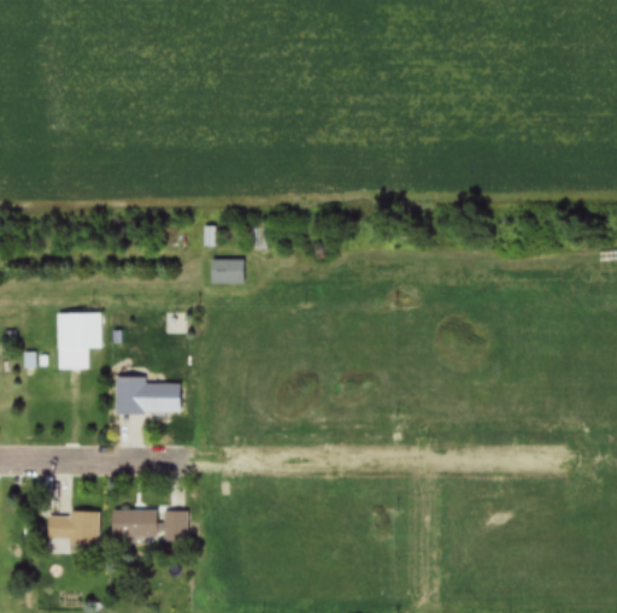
[(264,247),(264,230),(254,230),(254,247),(264,247)]
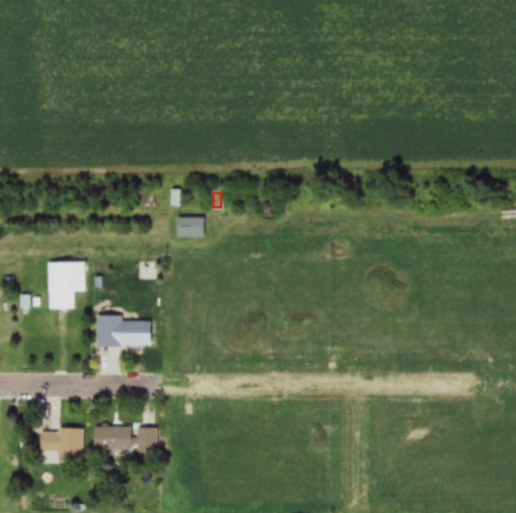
[(204,217),(176,217),(176,237),(204,237),(204,217)]
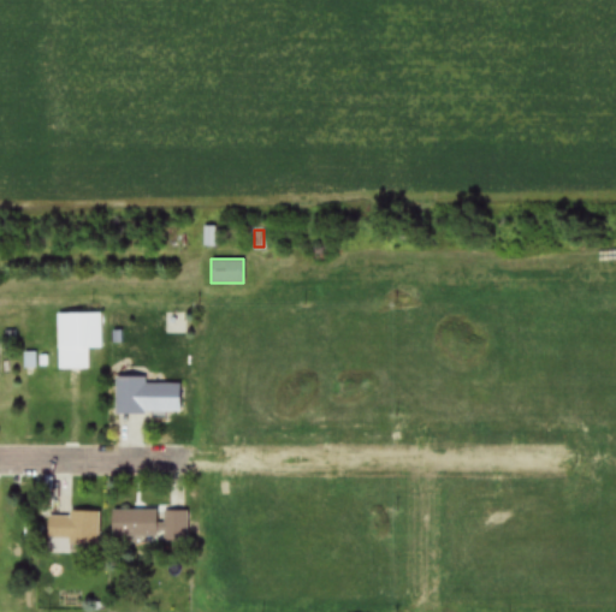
[(101,348),(101,313),(58,313),(58,369),(89,369),(89,348),(101,348)]
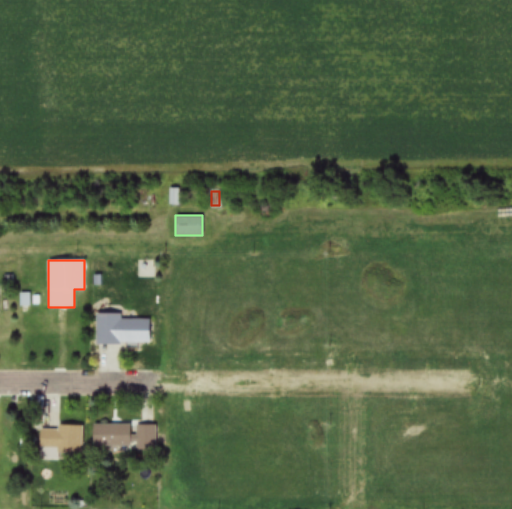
[(121,318),(121,313),(97,313),(97,343),(150,343),(150,318),(121,318)]
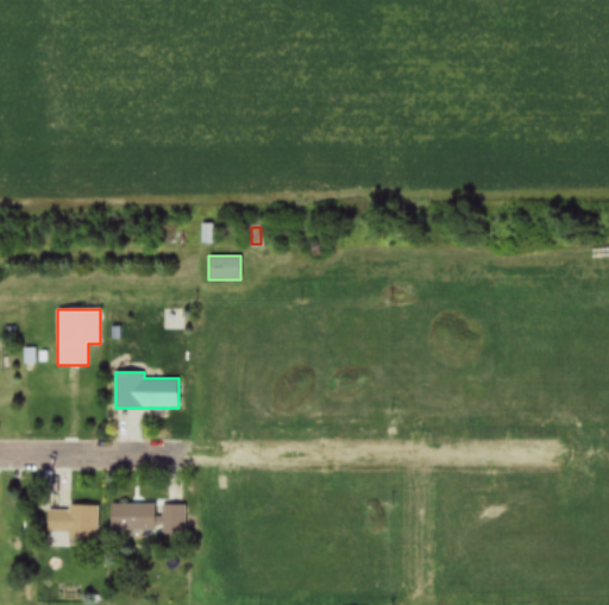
[(110,528),(156,528),(156,502),(110,502),(110,528)]
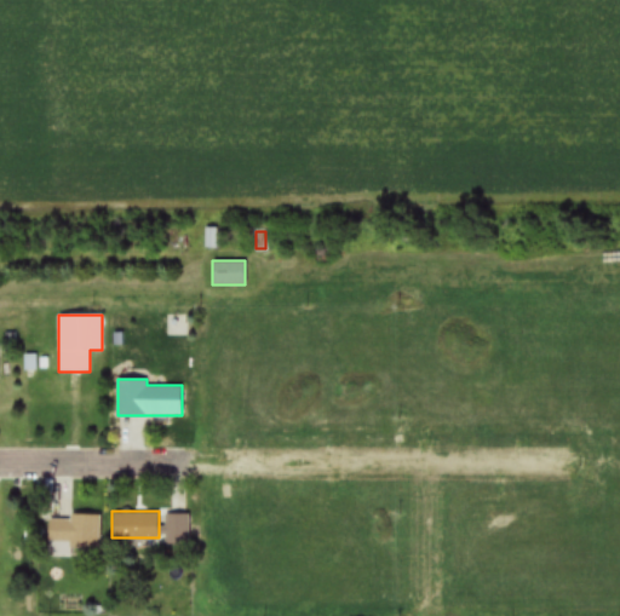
[(101,513),(69,512),(69,517),(49,517),(49,545),(99,546),(101,513)]
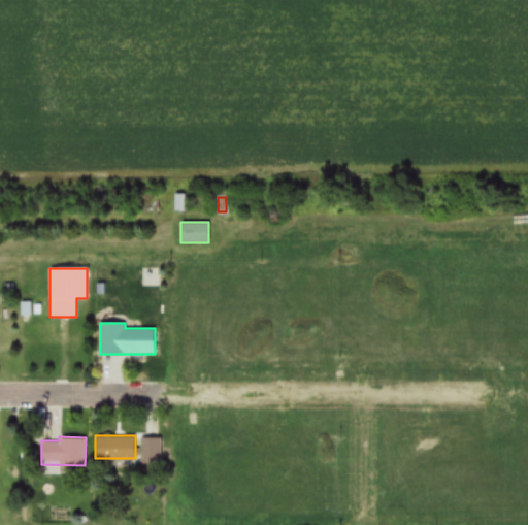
[(161,436),(140,436),(140,463),(161,463),(161,436)]
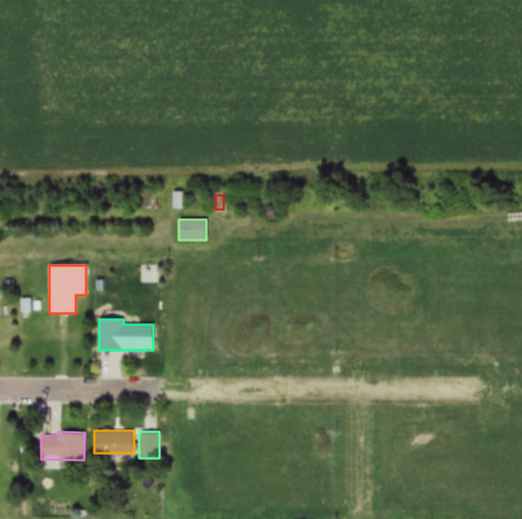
All buildings are outlined.
